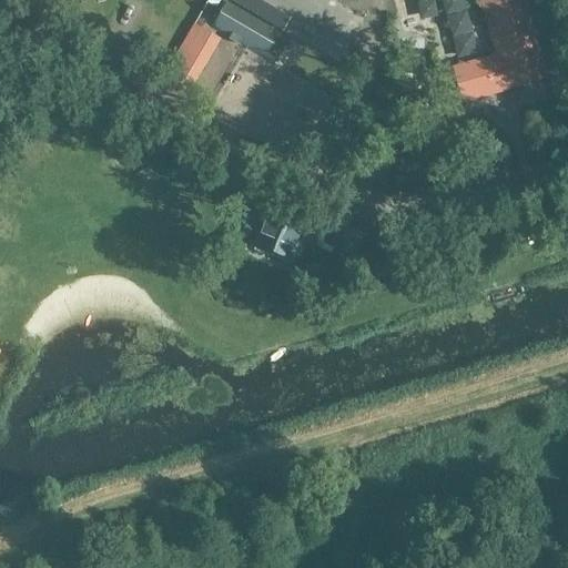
[(479,0),(496,57),(452,69),(462,104),(548,80),(525,0),(479,0)]
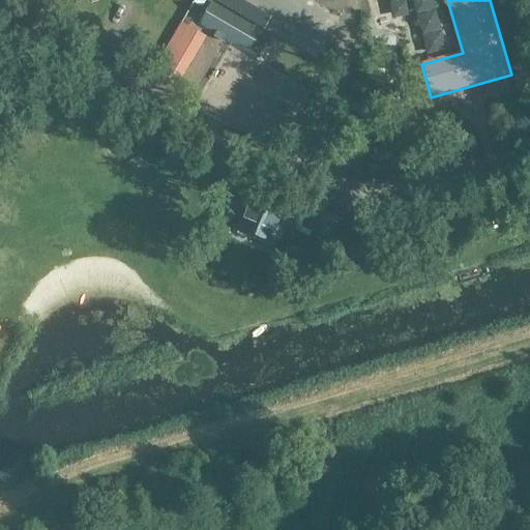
[(212,2),(197,27),(243,55),(259,29),(212,2)]
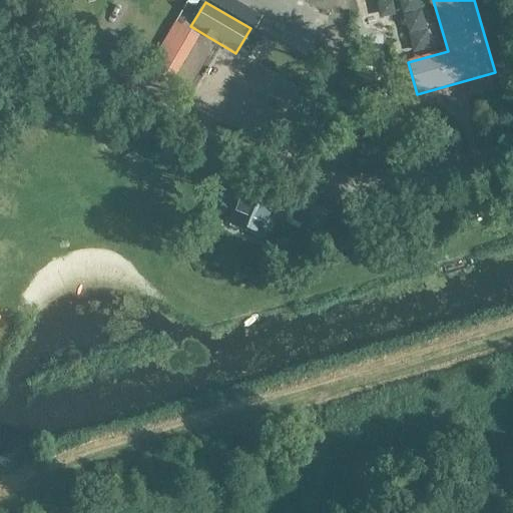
[(305,32),(326,29),(323,3),(302,5),(305,32)]
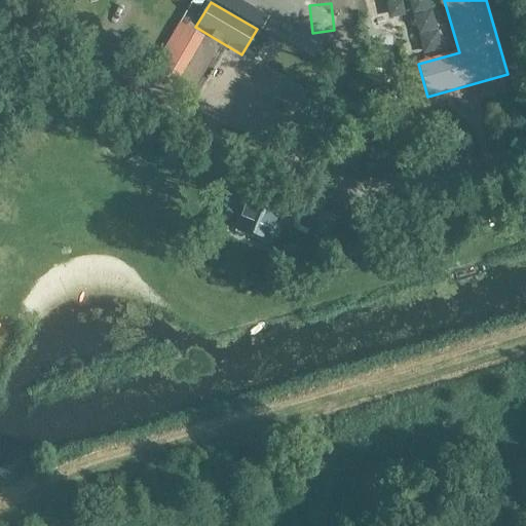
[(251,193),(236,227),(268,241),(278,217),(282,209),(283,207),(251,193)]
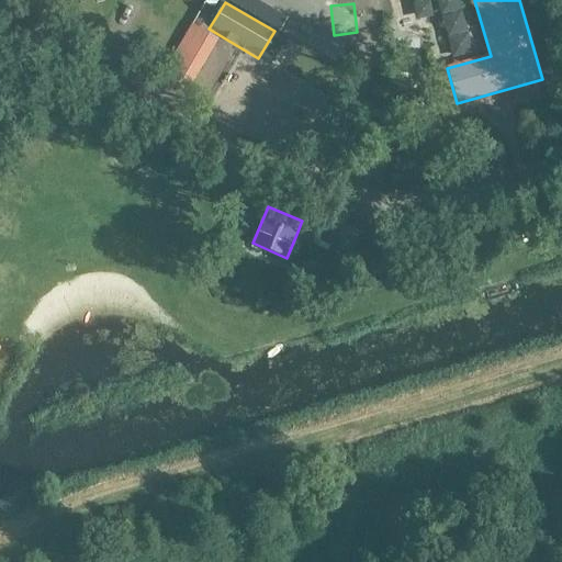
[(301,223),(298,232),(304,235),(303,238),(327,248),(337,224),(313,214),(308,226),(301,223)]
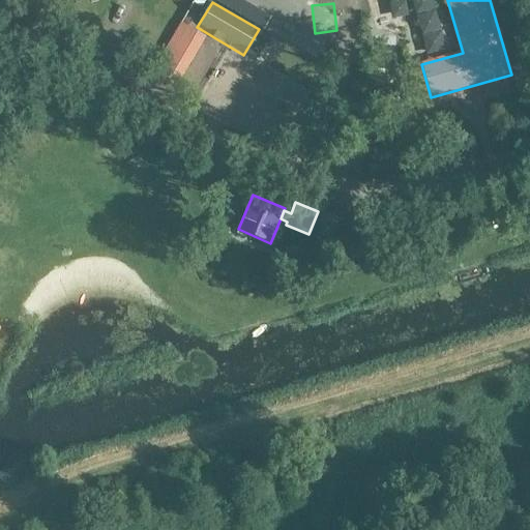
[(227,241),(231,228),(215,225),(212,238),(227,241)]
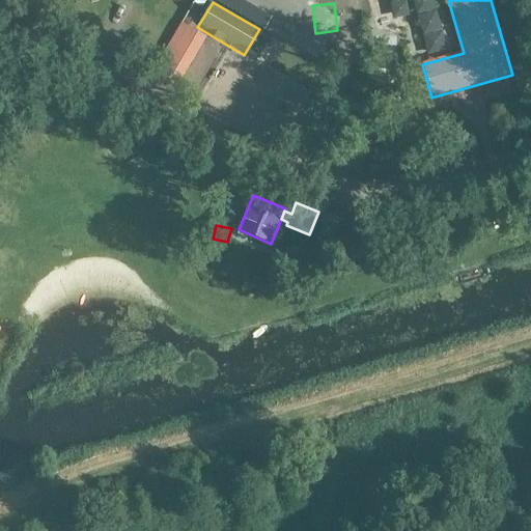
[(271,258),(270,270),(288,271),(288,259),(271,258)]
